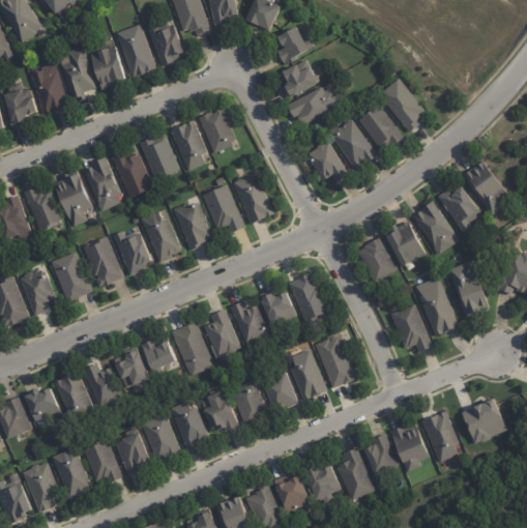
[(23,0),(38,25),(39,26),(32,30),(34,33),(19,42),(0,9),(0,0),(23,0)]
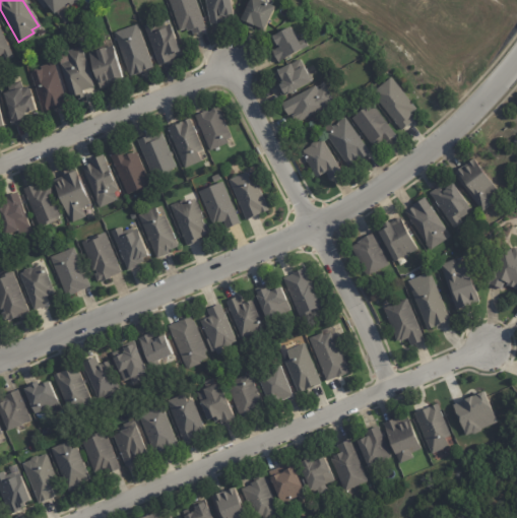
[(69,0),(67,2),(66,0),(64,0),(49,11),(43,3),(42,4),(39,0),(69,0)]
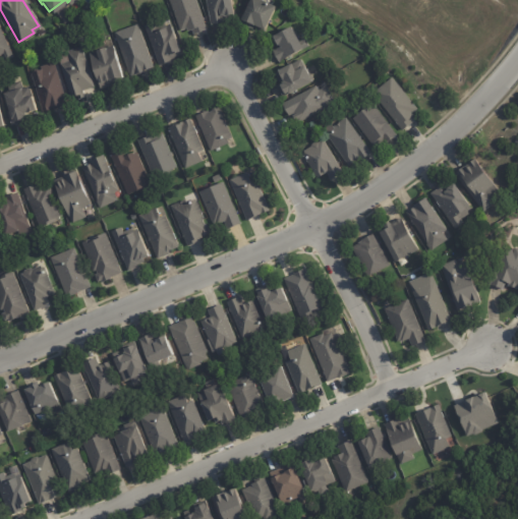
[(191,0),(203,29),(189,34),(188,30),(183,31),(182,27),(176,30),(170,12),(169,12),(168,10),(169,10),(166,4),(165,1),(166,1),(165,0),(191,0)]
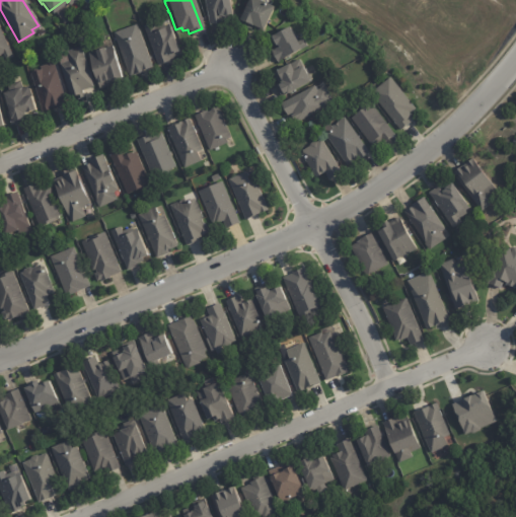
[(225,0),(229,15),(220,17),(220,21),(208,23),(202,0),(225,0)]
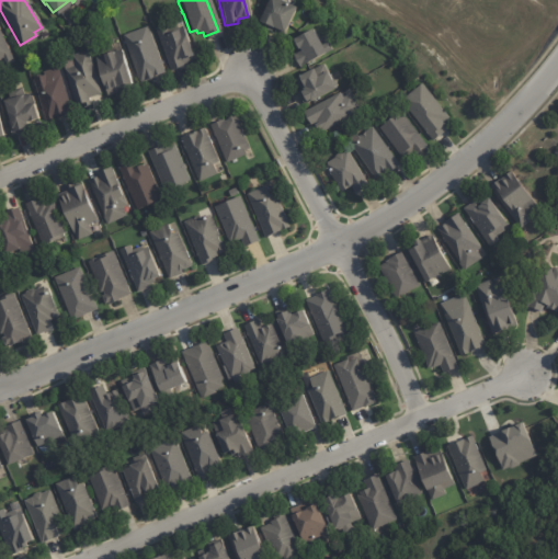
[(281,0),(295,7),(283,32),(274,27),(273,30),(258,22),(268,0),(281,0)]
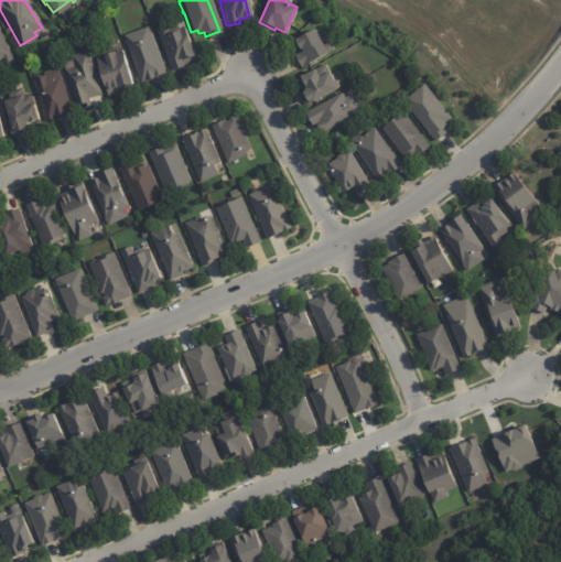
[(183,63),(181,63),(182,65),(168,71),(151,28),(161,24),(162,29),(181,21),(193,52),(186,54),(187,56),(191,55),(192,60),(183,63)]
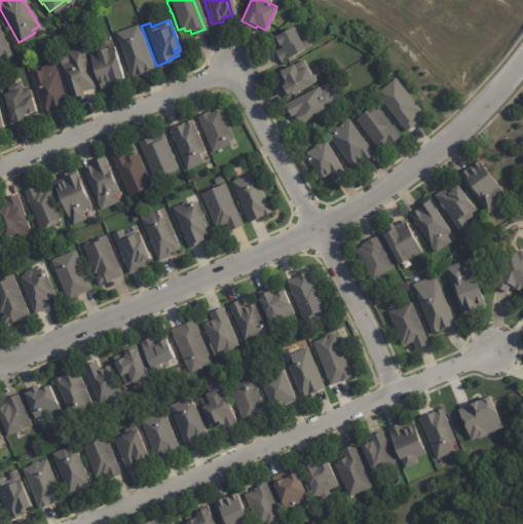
[(152,68),(144,70),(144,71),(143,72),(143,74),(131,78),(114,32),(139,24),(154,67),(152,68)]
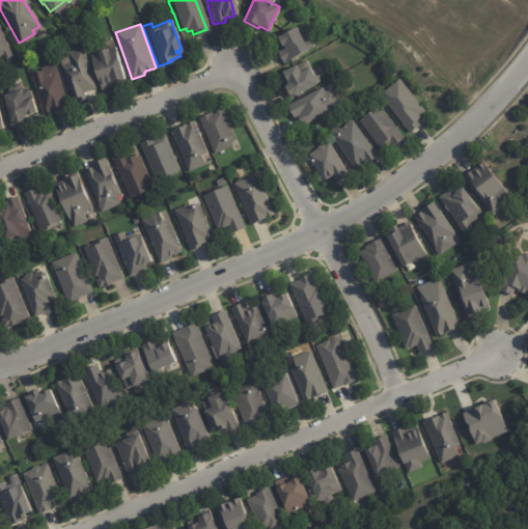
[(280,61),(274,52),(280,48),(279,46),(277,48),(272,39),(290,28),(300,43),(308,38),(312,46),(304,51),(303,50),(284,61),(283,60),(280,61)]
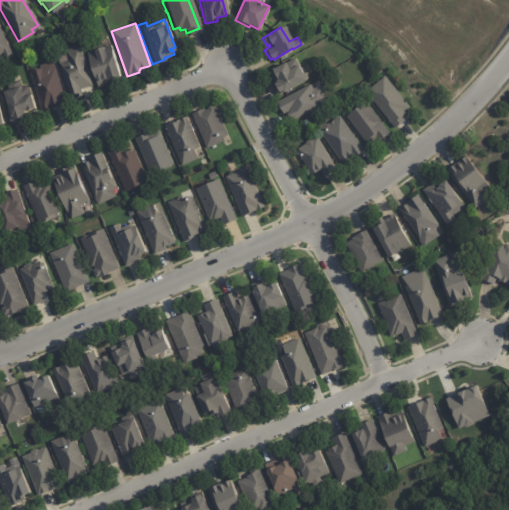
[(0,36),(9,56),(1,59),(0,57),(0,36)]
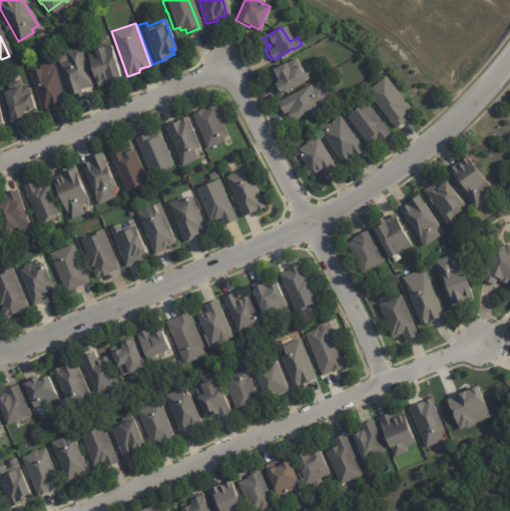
[(109,83),(96,88),(84,52),(108,44),(119,80),(109,83)]
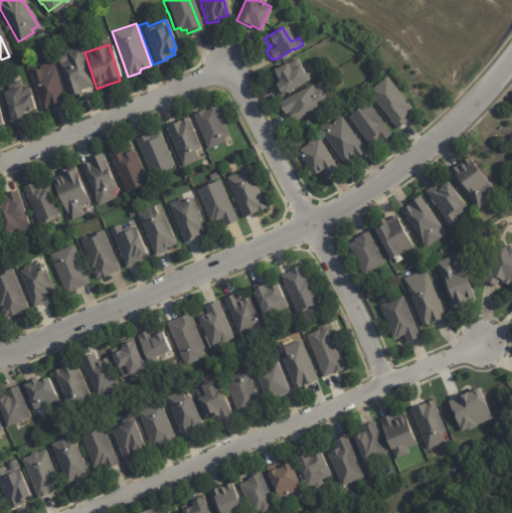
[(90,86),(78,89),(80,96),(75,97),(74,94),(67,97),(57,61),(65,59),(63,49),(76,45),(78,45),(91,84),(90,86)]
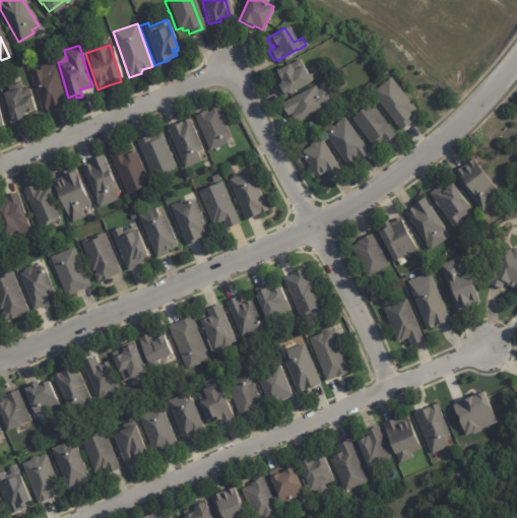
[(303,66),(299,67),(307,82),(284,94),(283,94),(280,95),(274,85),(277,83),(277,82),(279,81),(278,80),(277,80),(272,71),(298,58),(303,66)]
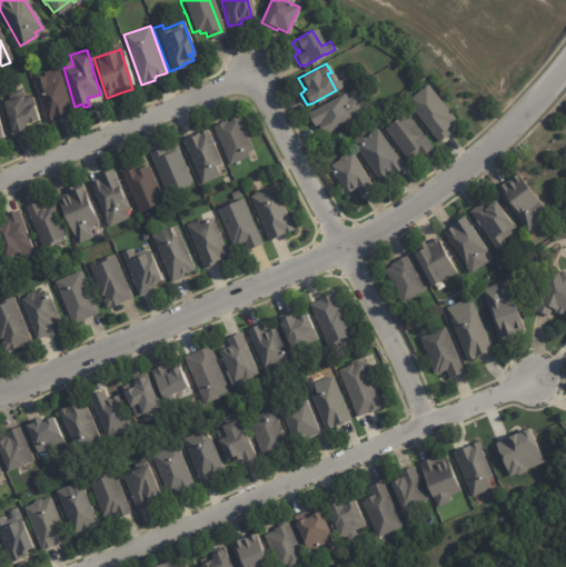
[(57,76),(69,112),(66,113),(67,115),(55,119),(46,122),(46,121),(42,122),(28,80),(29,80),(28,78),(29,77),(29,78),(31,77),(31,79),(41,76),(43,81),(47,80),(47,78),(56,76),(57,76)]
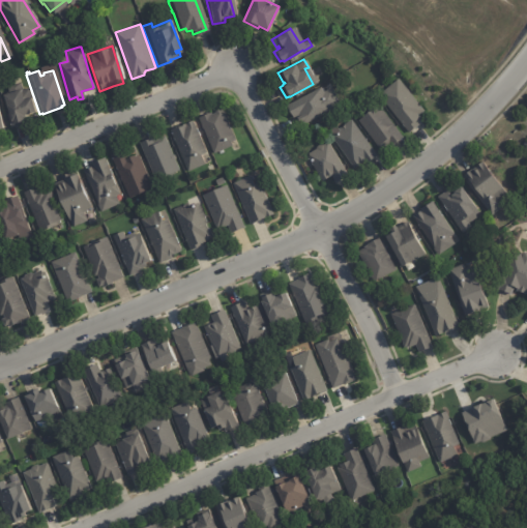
[(417,117),(414,119),(417,123),(407,132),(376,93),(396,78),(421,110),(416,114),(417,117)]
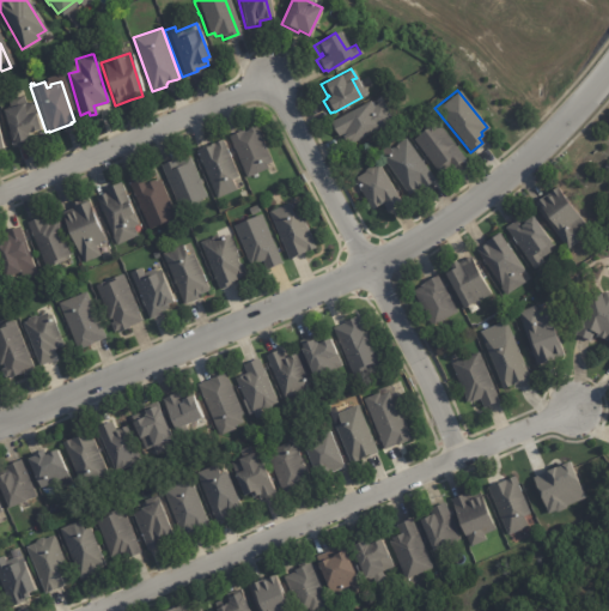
[(29,143),(16,147),(14,145),(11,146),(10,143),(8,143),(7,141),(6,139),(4,131),(5,127),(0,114),(0,110),(7,108),(5,100),(23,94),(25,102),(32,100),(36,110),(35,110),(36,113),(32,114),(37,128),(35,128),(36,131),(26,134),(30,141),(29,143)]
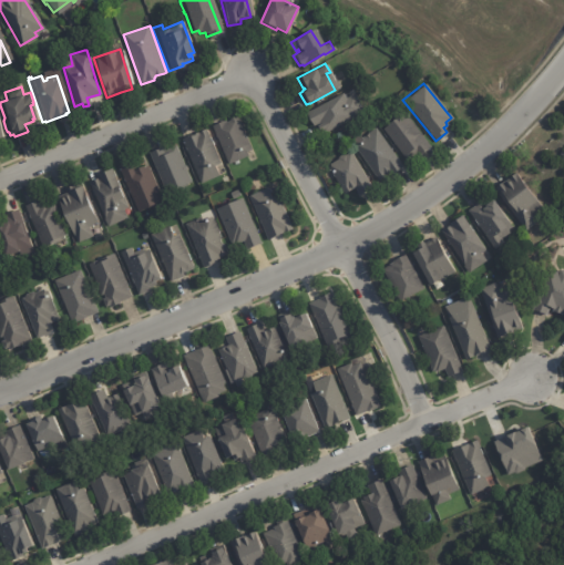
[(318,133),(317,131),(316,132),(314,126),(315,125),(314,124),(309,125),(303,113),(339,93),(341,98),(350,93),(361,113),(354,116),(354,115),(351,116),(351,117),(319,134),(318,133)]
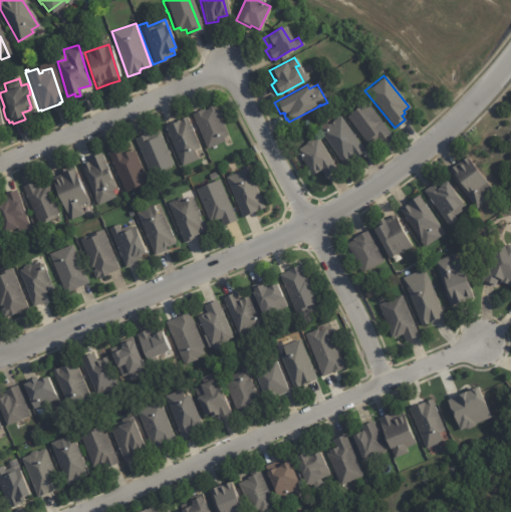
[(388,133),(377,141),(375,139),(367,145),(344,116),(364,100),(389,132),(388,133)]
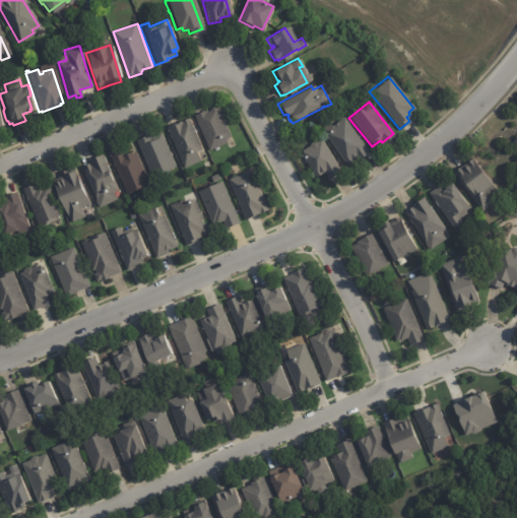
[(231,136),(229,137),(229,141),(209,149),(195,114),(207,109),(208,111),(211,109),(210,108),(217,106),(219,107),(221,111),(222,111),(224,116),(224,118),(232,136),(231,136)]
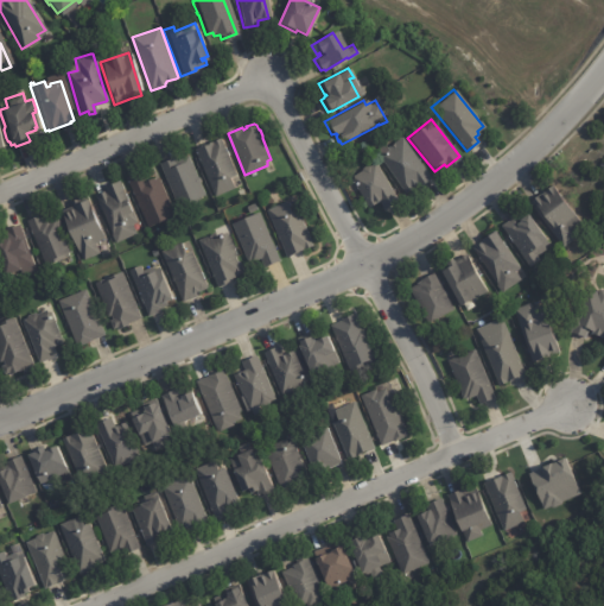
[(430,176),(430,177),(418,185),(417,183),(411,187),(411,185),(408,187),(409,188),(404,193),(379,156),(387,150),(386,147),(401,136),(430,176)]
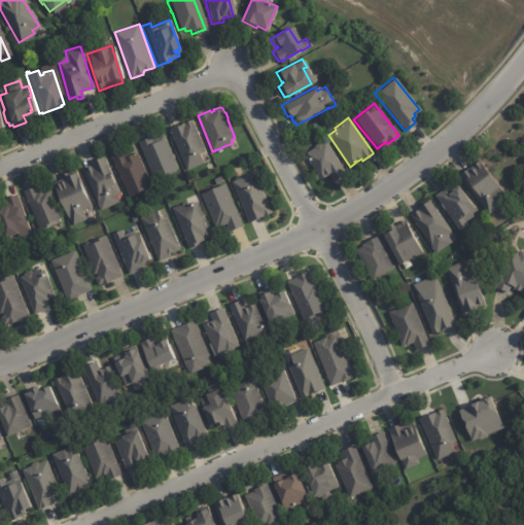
[(169,128),(178,124),(179,126),(184,124),(184,121),(193,118),(206,151),(202,152),(204,162),(186,169),(169,128)]
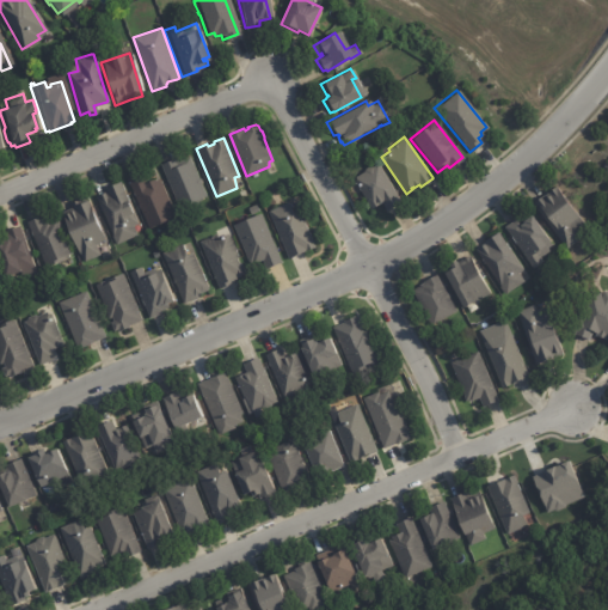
[(200,201),(180,208),(161,163),(177,157),(177,156),(178,156),(179,159),(191,154),(200,176),(201,177),(203,181),(202,182),(208,195),(203,196),(203,197),(201,199),(201,200),(200,201)]
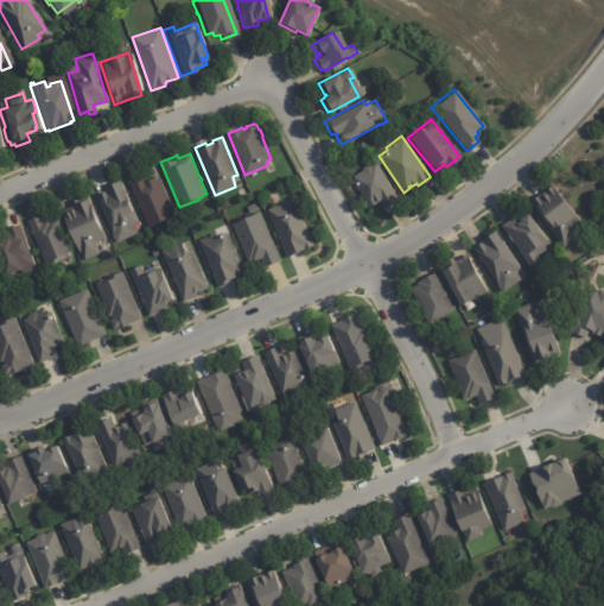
[(396,201),(383,209),(379,200),(368,207),(350,176),(360,170),(361,168),(367,164),(369,164),(374,162),(398,201),(396,201)]
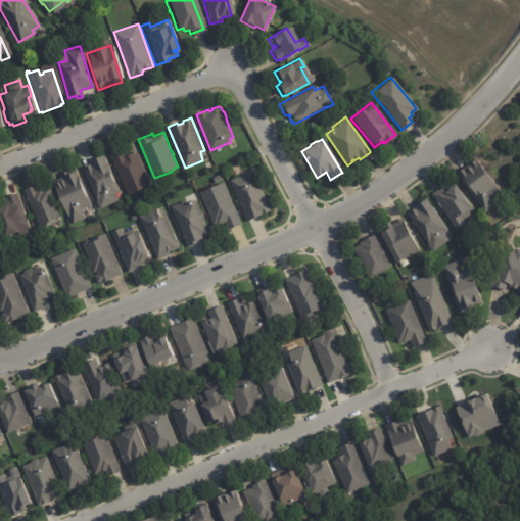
[(137,152),(151,185),(128,195),(109,152),(123,146),(127,154),(134,151),(135,153),(137,152)]
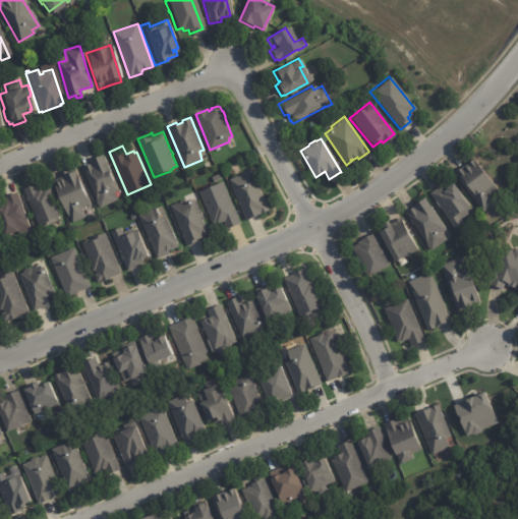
[(82,166),(93,162),(92,159),(105,154),(112,171),(114,170),(118,181),(116,181),(120,189),(115,191),(118,199),(99,207),(81,166),(82,166)]
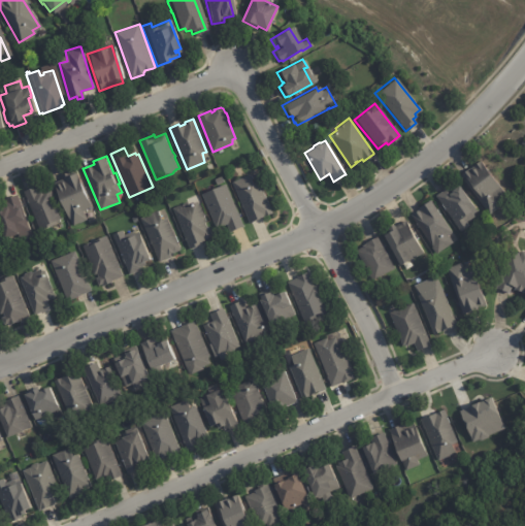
[(463,172),(477,161),(478,163),(483,158),(509,191),(500,197),(503,202),(491,211),(461,173),(463,172)]
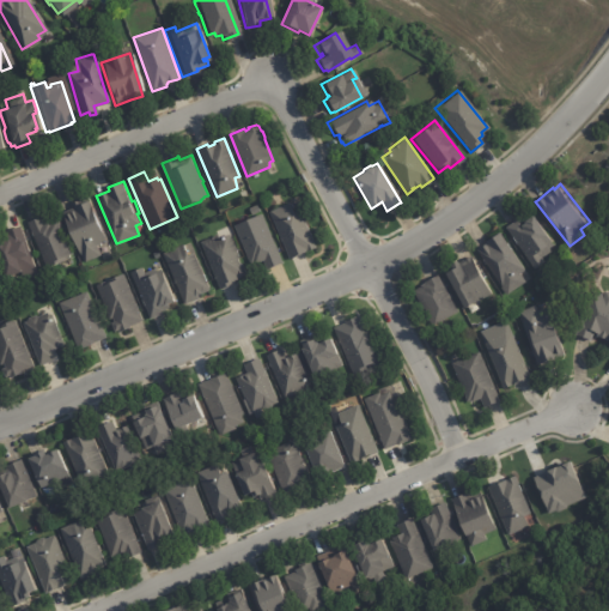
[(109,239),(97,243),(102,253),(84,261),(62,211),(75,206),(73,201),(90,194),(109,239)]
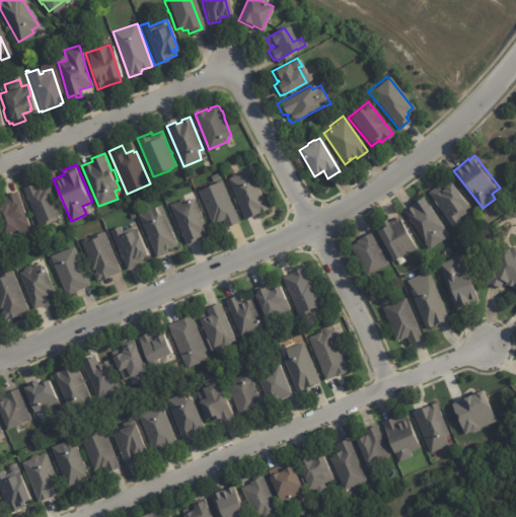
[(256,213),(245,218),(228,177),(248,168),(251,177),(255,176),(269,208),(256,213)]
